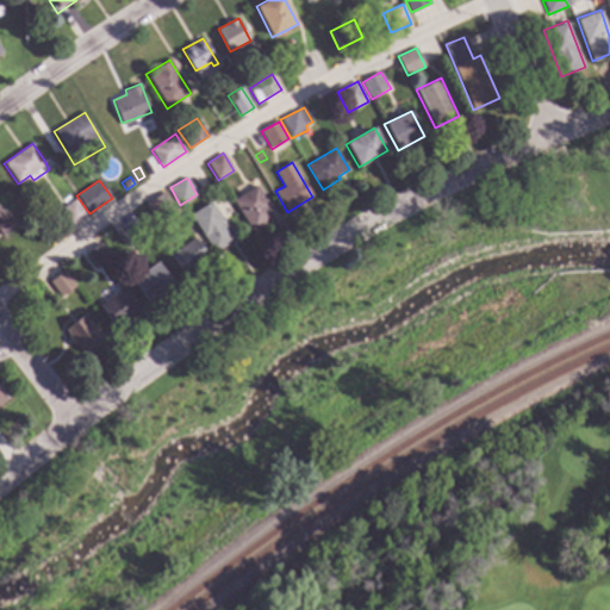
[(271,206),(267,209),(274,218),(253,232),(231,201),(256,185),(271,206)]
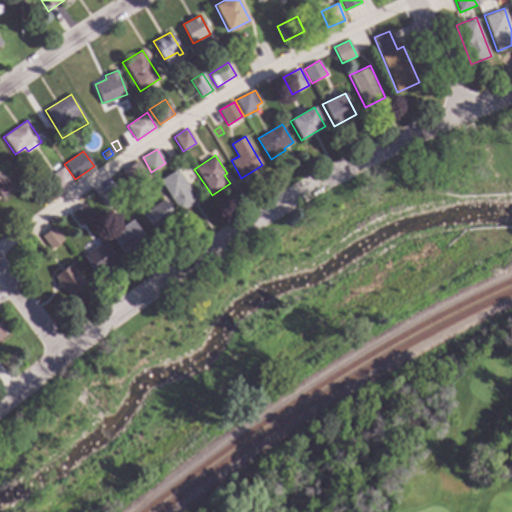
[(147,176),(132,186),(123,172),(138,162),(147,176)]
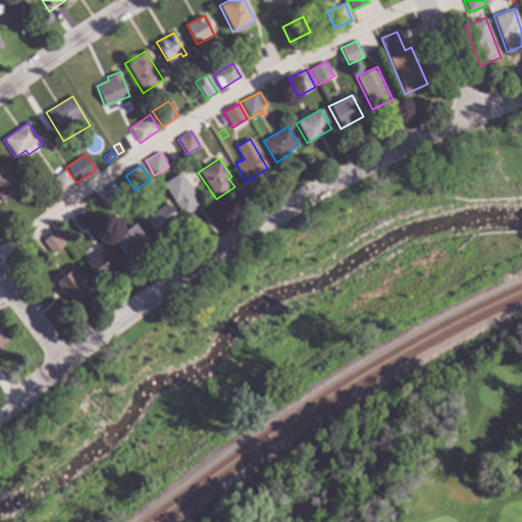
[(74,185),(62,194),(51,179),(63,170),(74,185)]
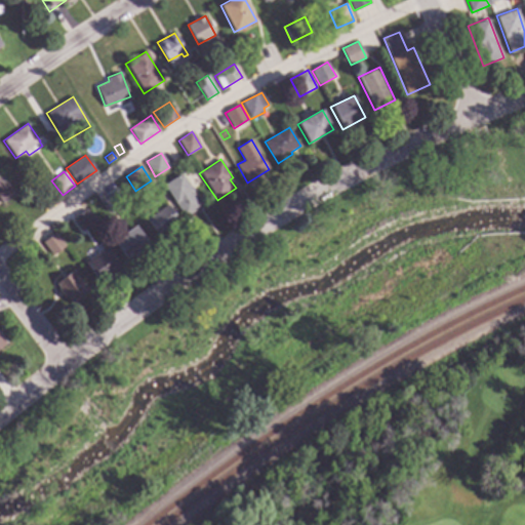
[(203,205),(185,217),(163,186),(182,173),(203,205)]
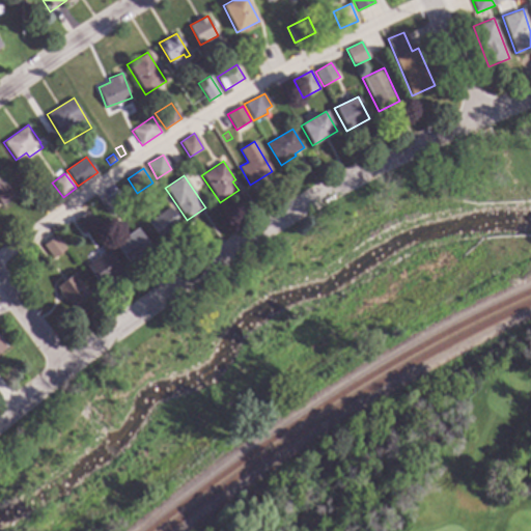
[(0,179),(3,177),(15,195),(1,204),(0,202),(0,179)]
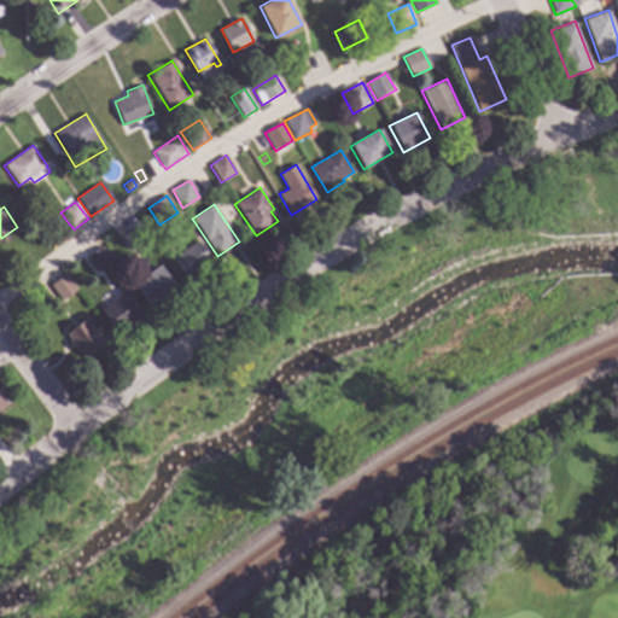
[(149,238),(129,250),(118,234),(136,221),(149,238)]
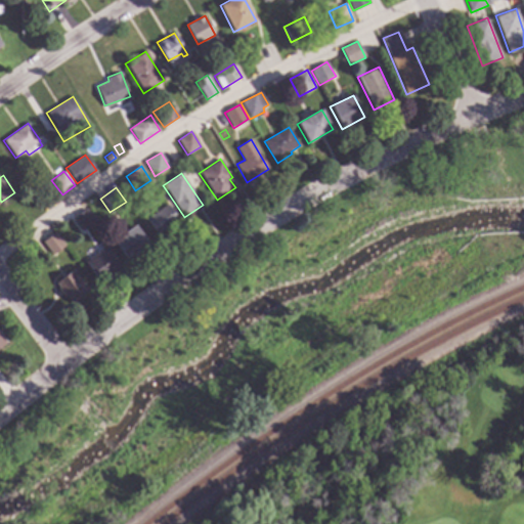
[(179,220),(158,235),(146,219),(168,205),(179,220)]
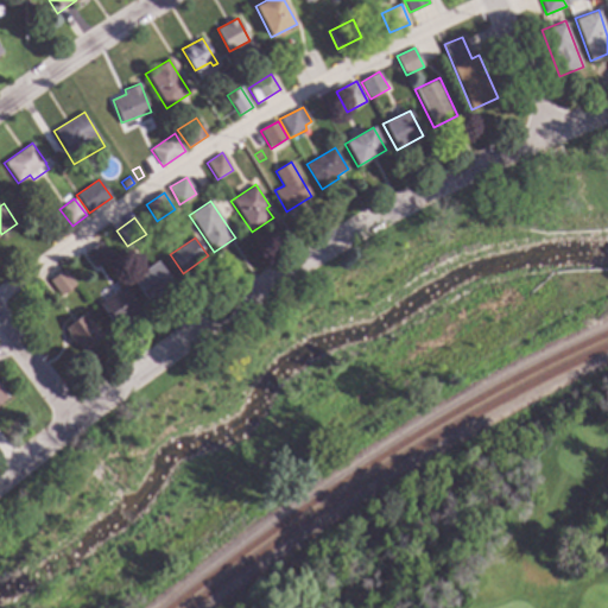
[(112,258),(96,268),(86,253),(101,242),(112,258)]
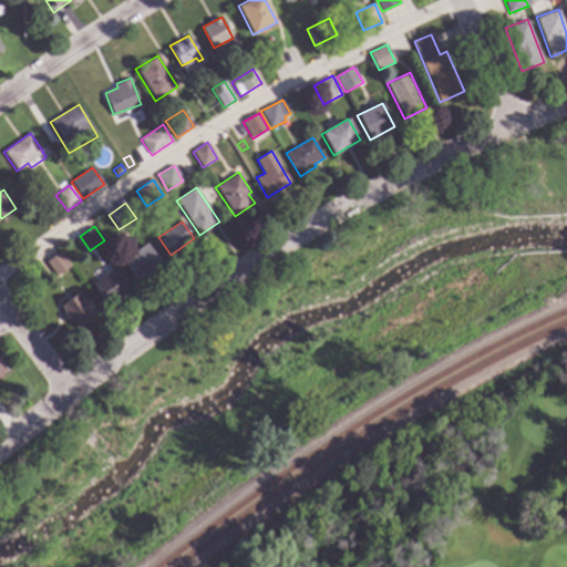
[(162,265),(138,282),(123,261),(146,244),(162,265)]
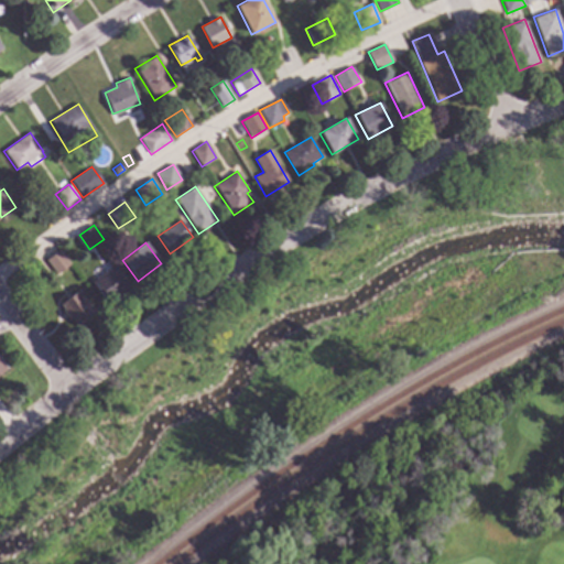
[(71,264),(57,274),(46,260),(58,250),(71,264)]
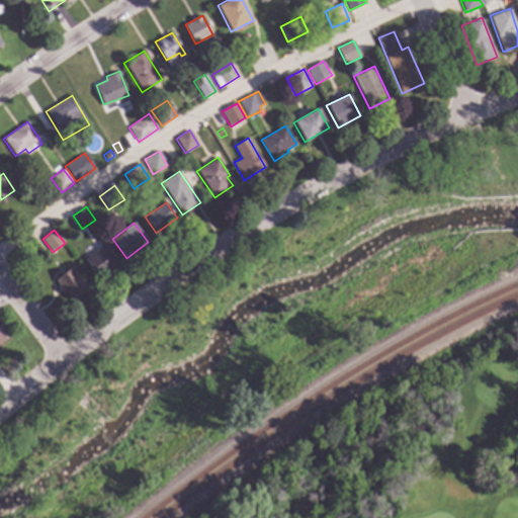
[(118,265),(98,280),(84,260),(104,245),(118,265)]
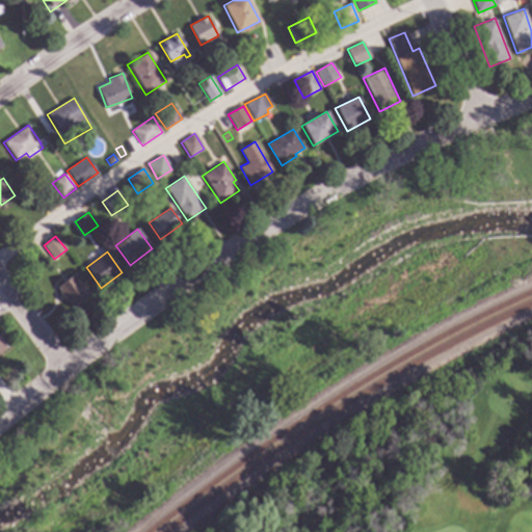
[(89,294),(70,308),(56,287),(75,273),(89,294)]
